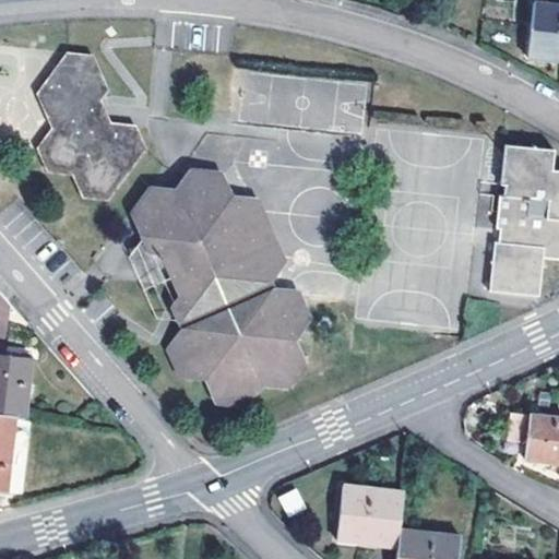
[(558,6),(532,3),(526,61),(558,63),(558,6)]
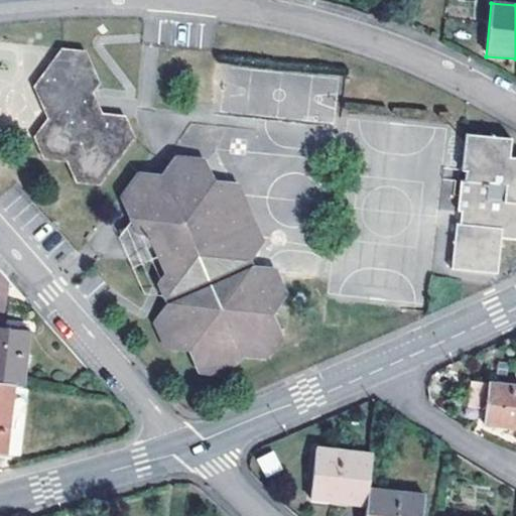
[(99,84),(85,51),(58,48),(33,87),(46,118),(33,137),(42,158),(66,161),(77,182),(101,184),(133,139),(124,117),(103,114),(93,93),(99,84)]
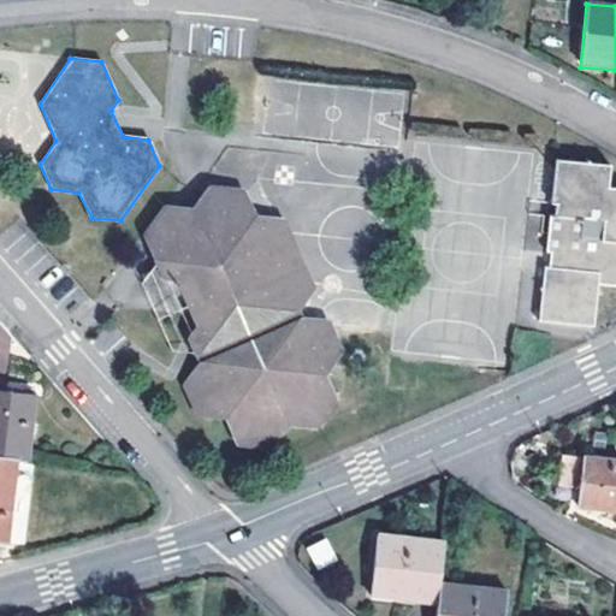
[(260,138),(403,144),(406,87),(262,81),(260,138)]
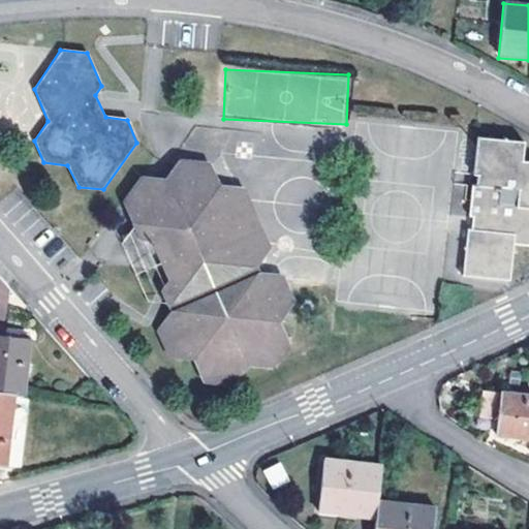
[(471,230),(467,230),(462,274),(508,279),(511,243),(528,244),(528,161),(521,161),(523,144),(477,139),(473,175),(477,176),(476,186),(472,186),(468,217),(473,217),(471,230)]
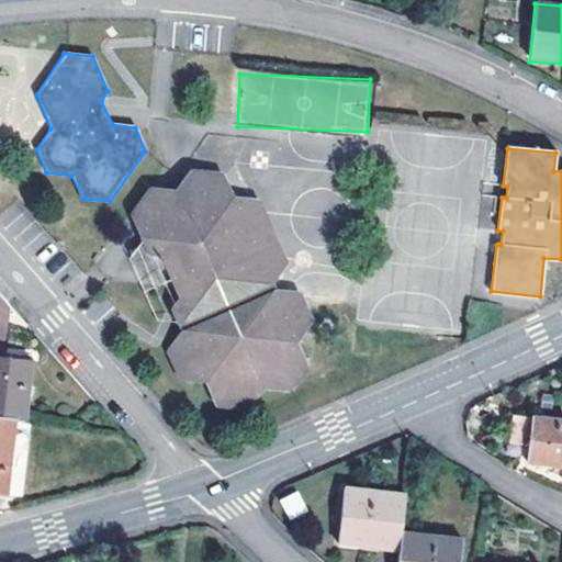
[(265,282),(280,263),(269,240),(244,237),(218,179),(193,177),(148,237),(154,253),(166,253),(186,298),(178,307),(189,332),(175,351),(183,374),(208,377),(215,400),(246,403),(260,383),(284,385),(301,364),(290,341),(305,319),(295,298),(268,294),(265,282)]
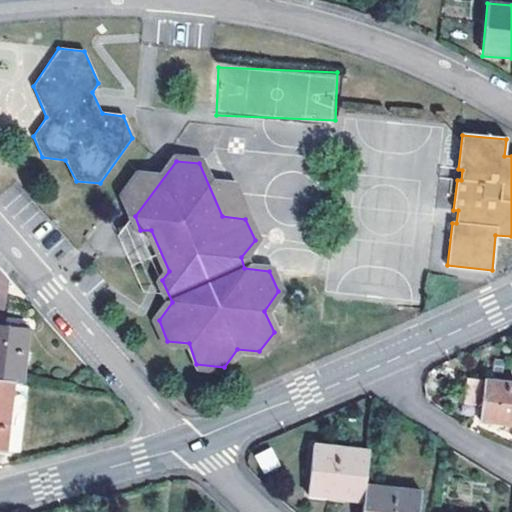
[(0,326),(0,380),(12,382),(22,384),(28,329),(0,326)]
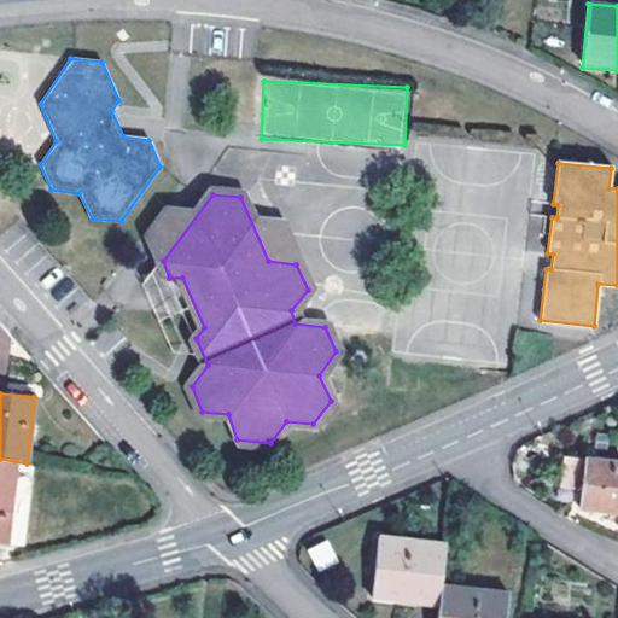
[(0,544),(5,546),(15,461),(0,459),(0,544)]
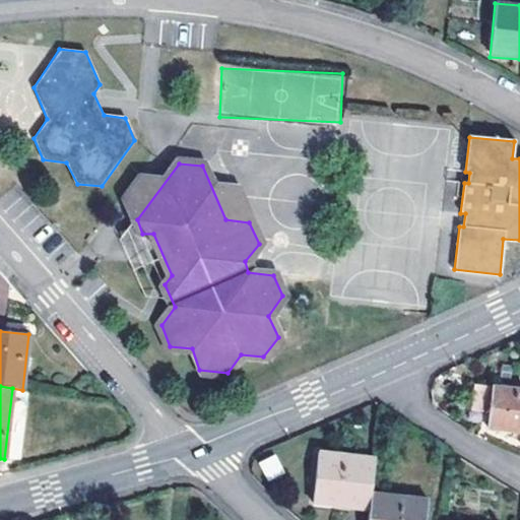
[(519,432),(519,389),(492,387),(488,429),(519,432)]
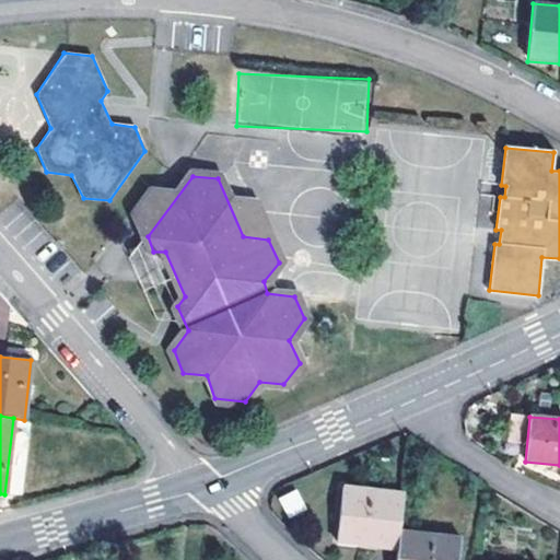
[(401,529),(406,492),(343,486),(338,543),(399,549),(401,529)]
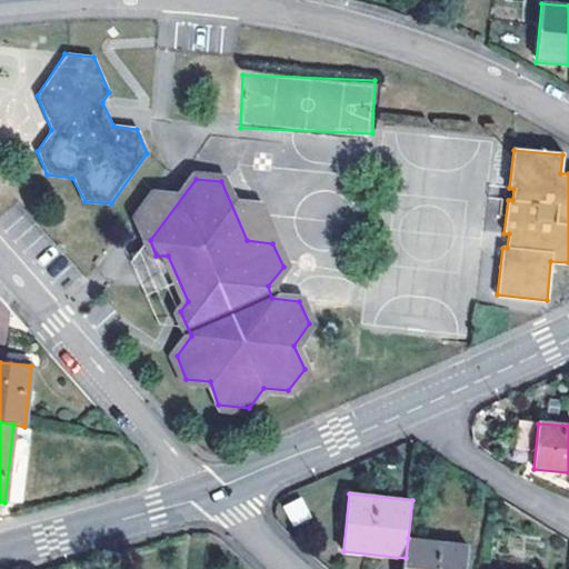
[(282,507),(292,526),(312,516),(302,497),(282,507)]
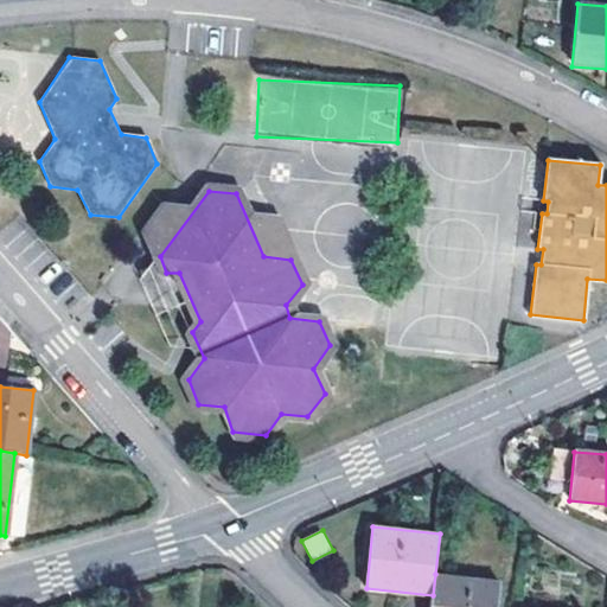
[(496,606),(499,581),(435,574),(433,595),(432,606),(496,606)]
